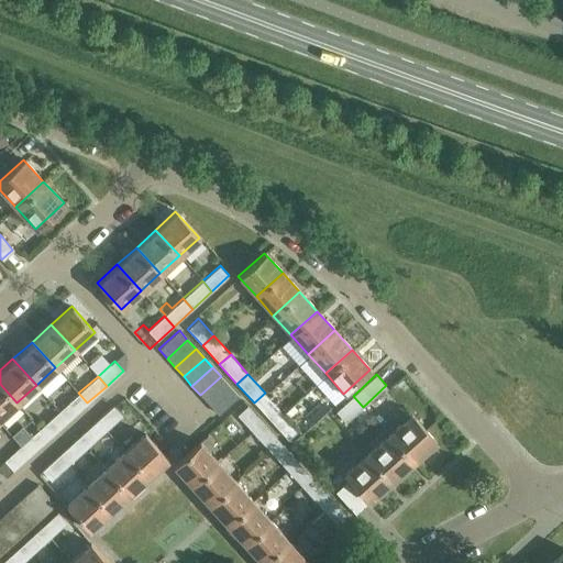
[(209,405),(229,386),(221,376),(200,395),(209,405)]
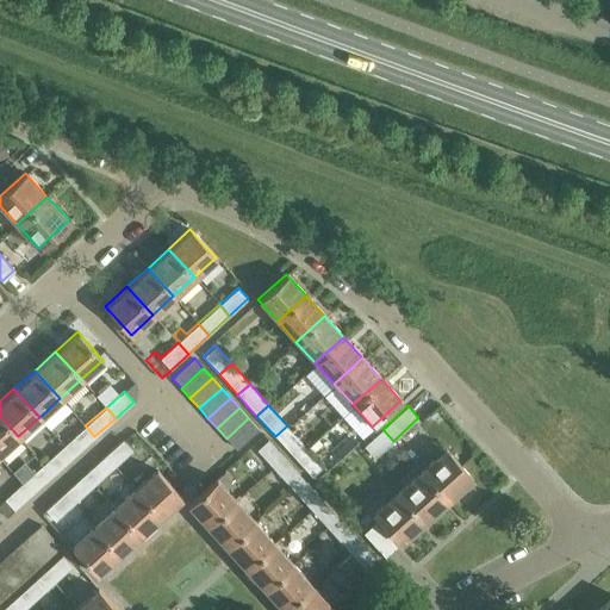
[(0,452),(18,436),(0,416),(0,452)]
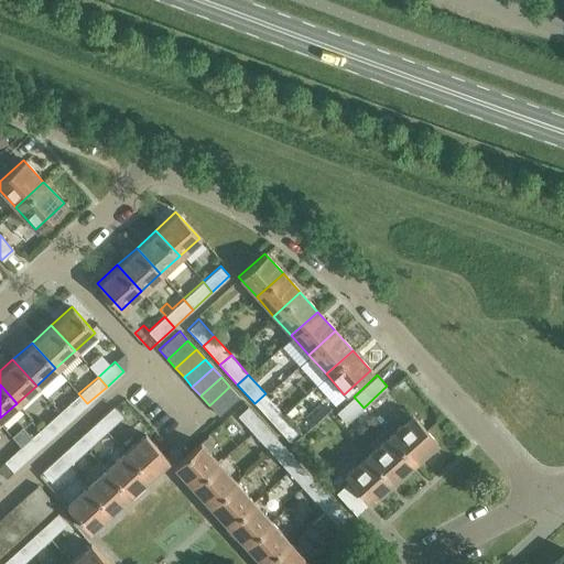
[(229,387),(209,405),(217,414),(238,396),(229,387)]
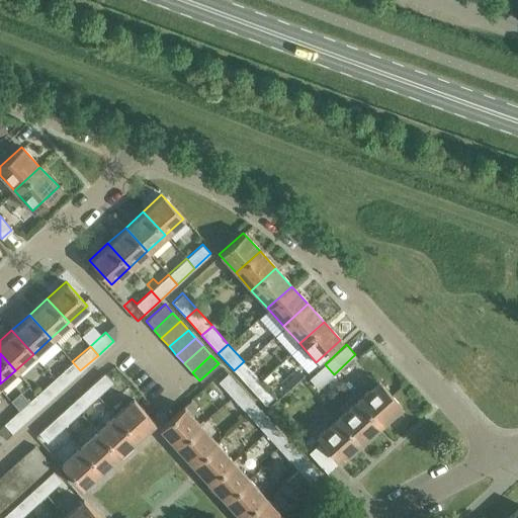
[(63,386),(80,370),(72,361),(55,377),(63,386)]
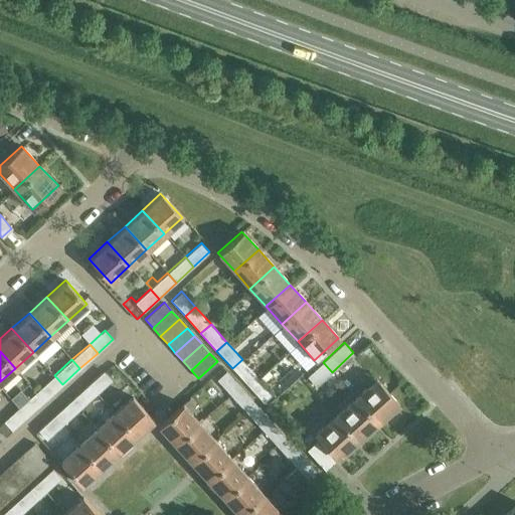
[(248,385),(259,377),(242,359),(232,368),(248,385)]
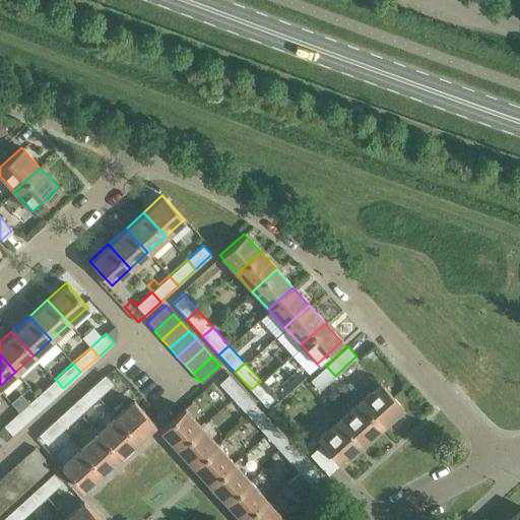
[(320,389),(335,376),(326,366),(311,379),(320,389)]
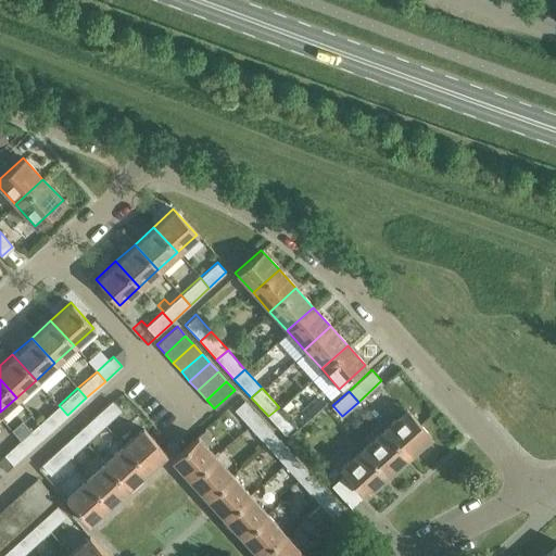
[(95,415),(103,425),(121,409),(112,400),(95,415)]
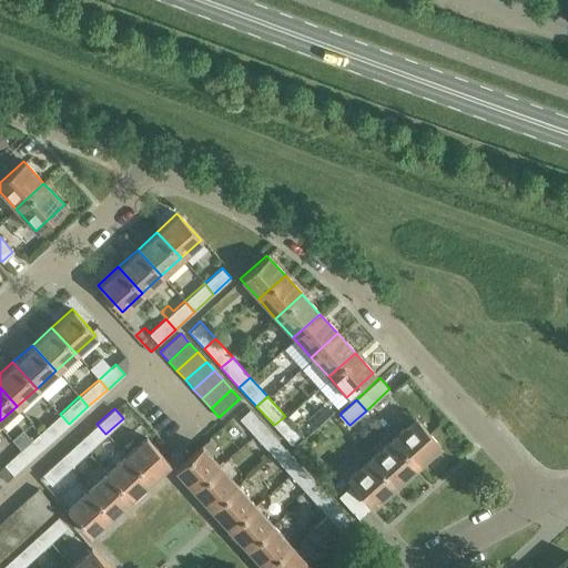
[(254,433),(263,425),(249,409),(240,417),(254,433)]
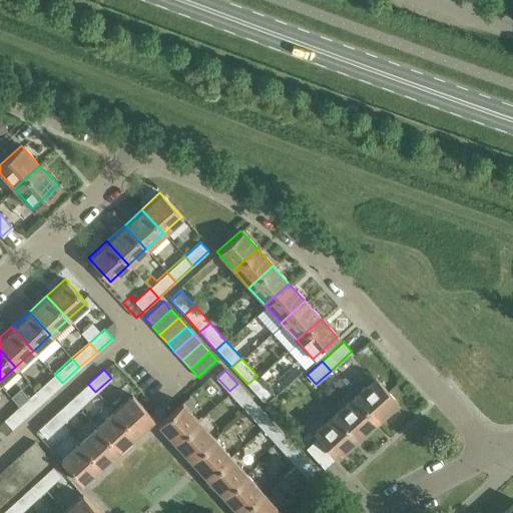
[(44,399),(62,383),(54,374),(36,390),(44,399)]
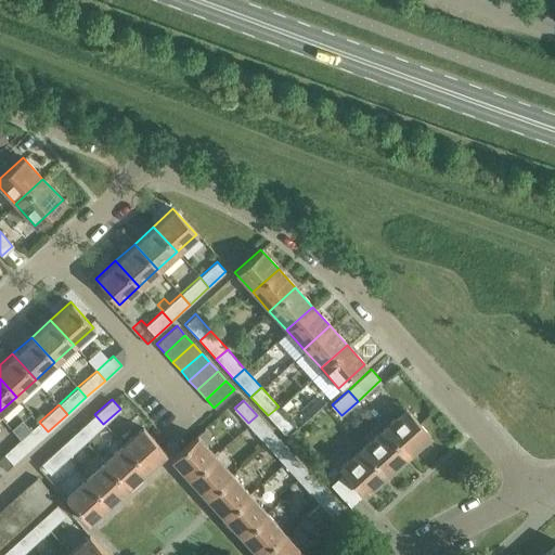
[(279,407),(268,415),(284,433),(294,423),(279,407)]
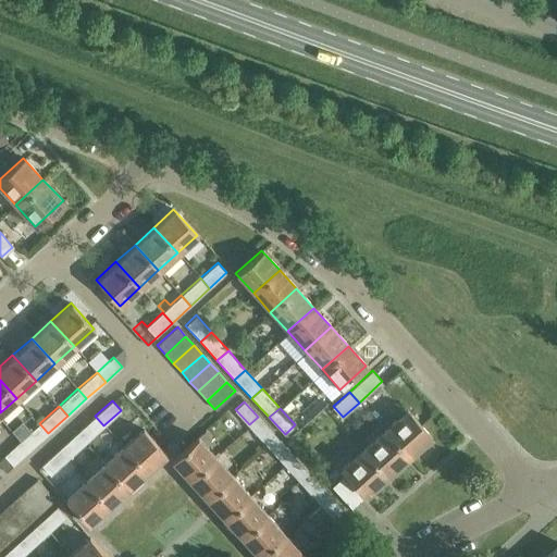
[(383,429),(408,457),(431,437),(405,409),(383,429)]
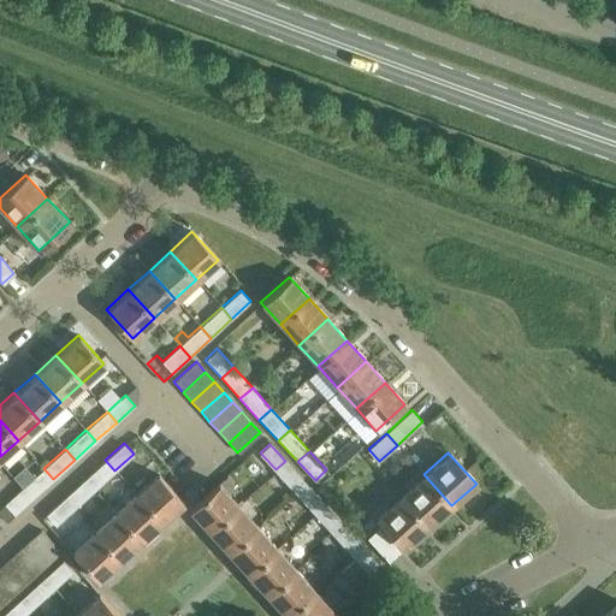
[(94,490),(114,471),(105,460),(84,479),(94,490)]
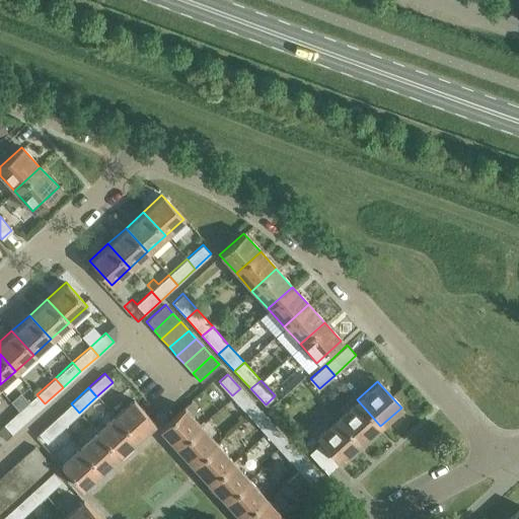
[(248,414),(256,405),(240,388),(232,395),(248,414)]
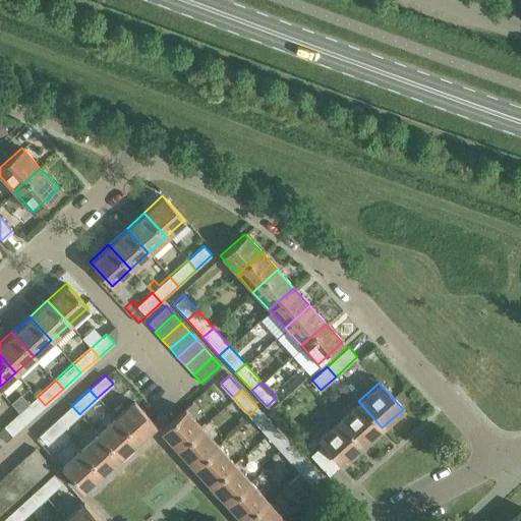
[(27,421),(45,405),(37,396),(18,412),(27,421)]
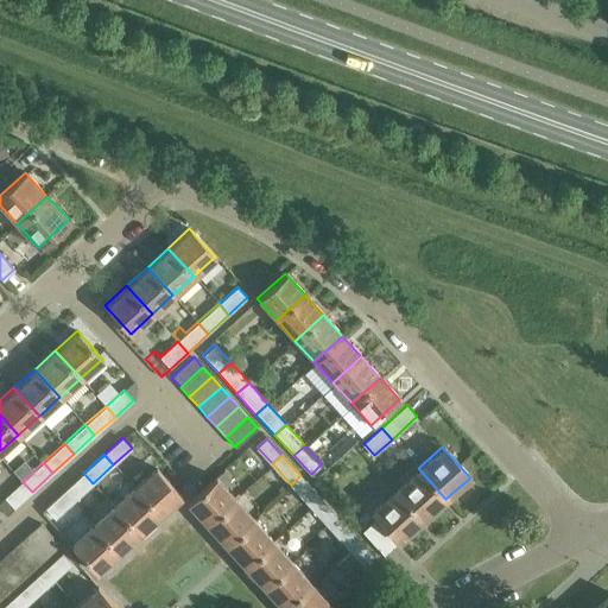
[(133,487),(159,514),(181,495),(154,467),(133,487)]
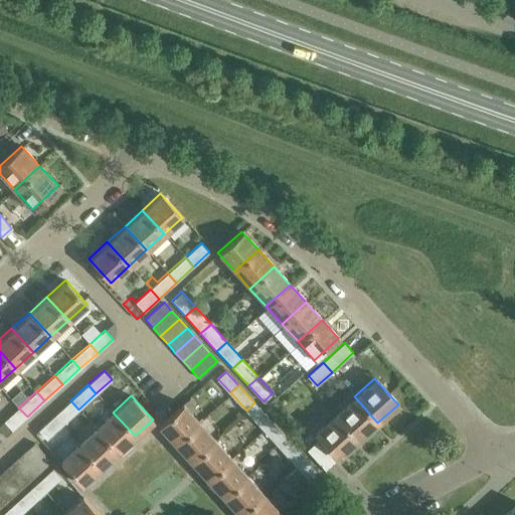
[(358,441),(377,422),(354,396),(334,414),(358,441)]
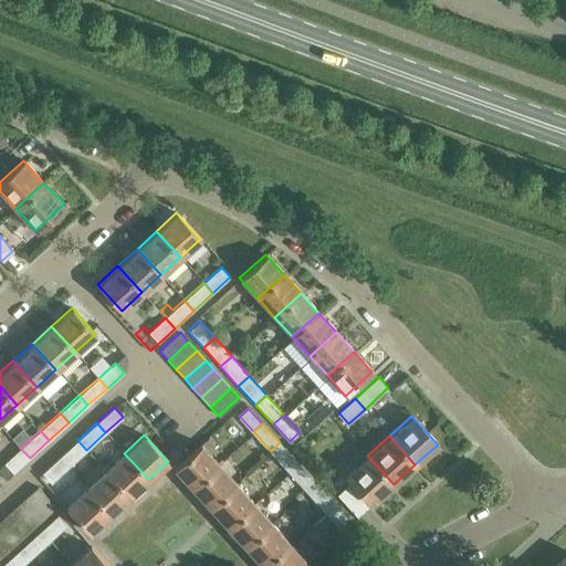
[(67,468),(86,450),(77,440),(58,458),(67,468)]
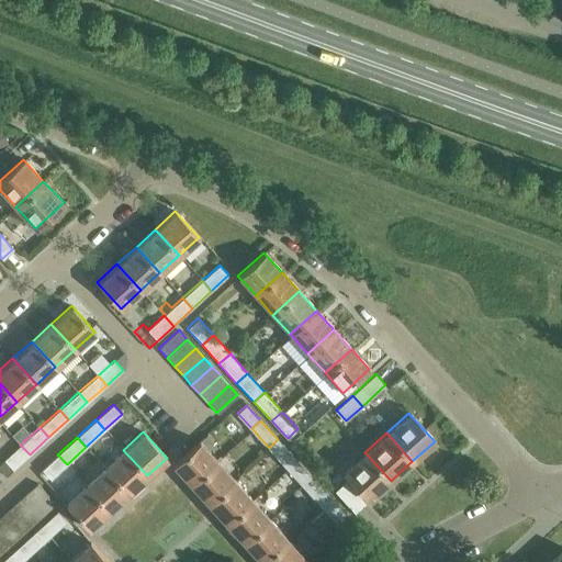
[(285,467),(295,459),(278,439),(269,448),(285,467)]
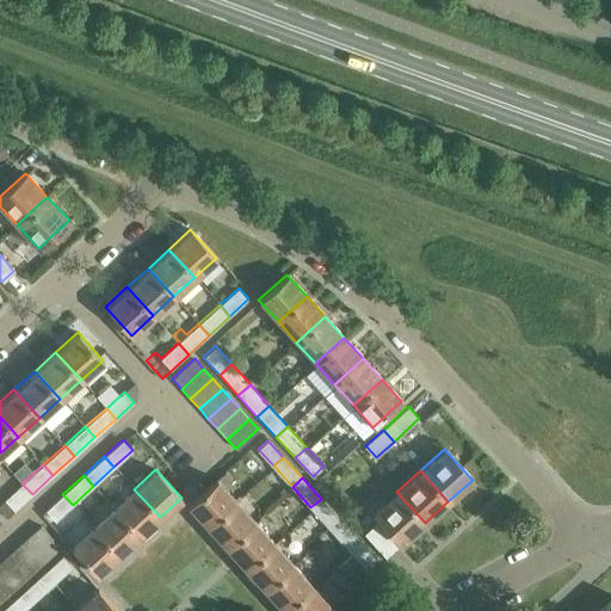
[(207,526),(235,500),(215,479),(187,504),(207,526)]
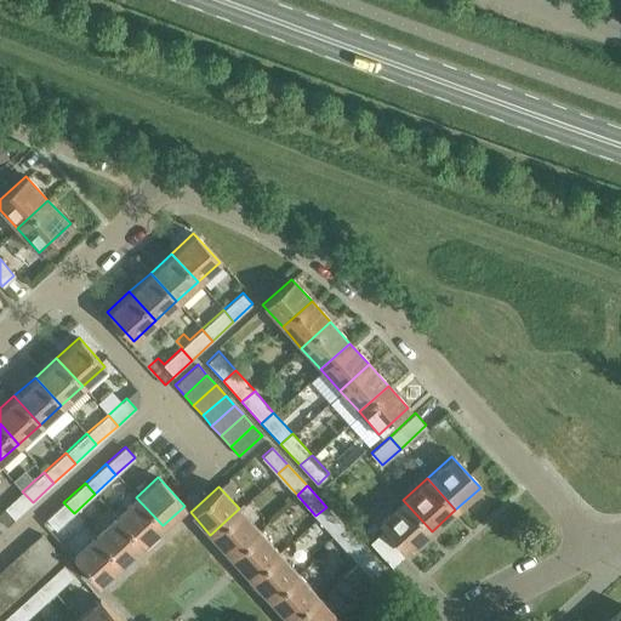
[(15,518),(33,502),(22,491),(4,507),(15,518)]
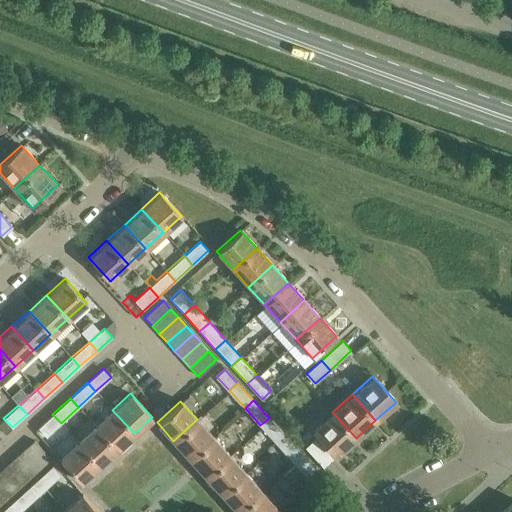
[(116,449),(134,433),(112,410),(94,425),(116,449)]
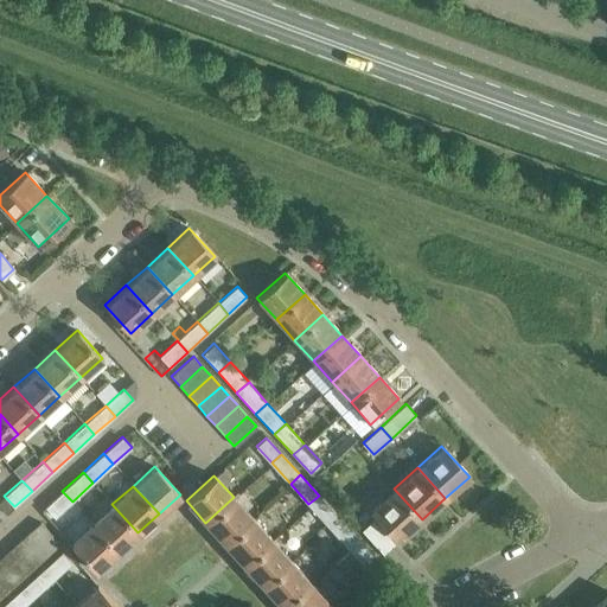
[(398,541),(422,519),(394,489),(370,510),(398,541)]
